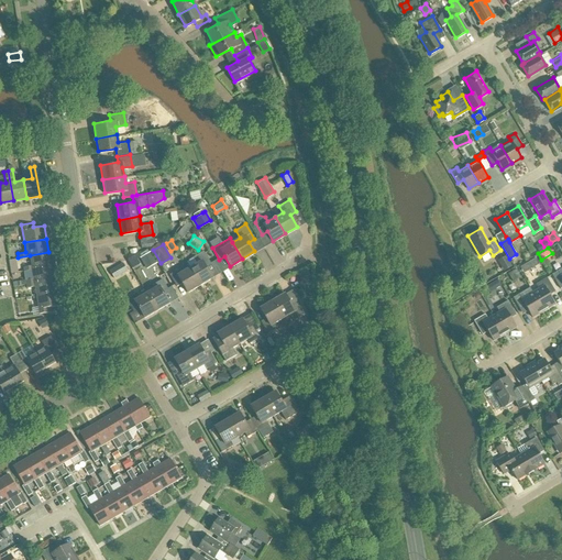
[(151,250),(140,256),(145,267),(157,261),(151,250)]
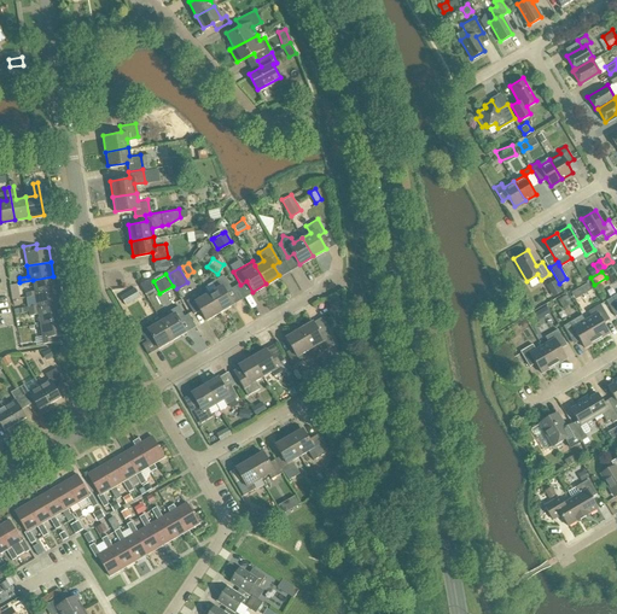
[(216,288),(208,292),(219,311),(232,303),(225,290),(231,287),(222,274),(211,280),(216,288)]
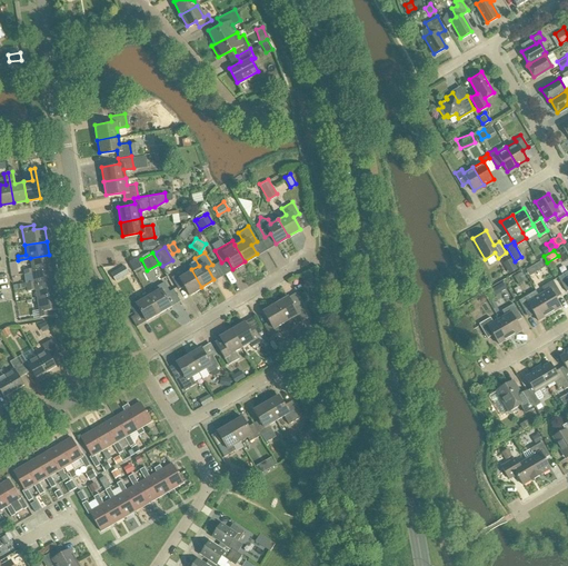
[(52,254),(49,255),(30,258),(31,267),(23,268),(23,272),(32,271),(55,268),(52,254)]
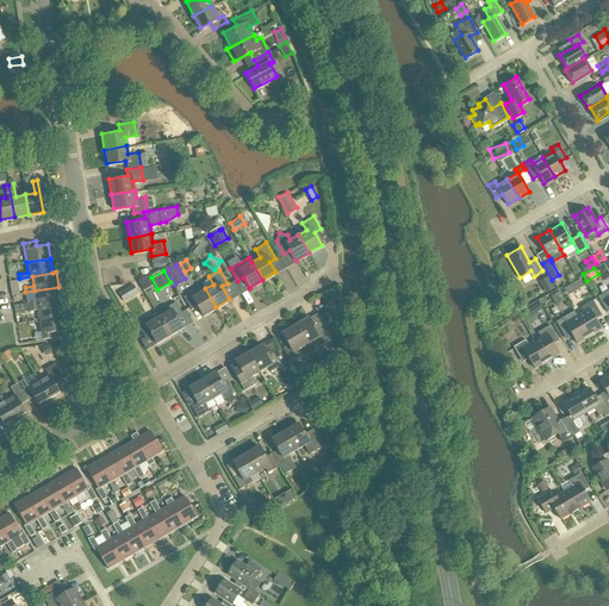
[(554,286),(547,275),(542,279),(550,289),(554,286)]
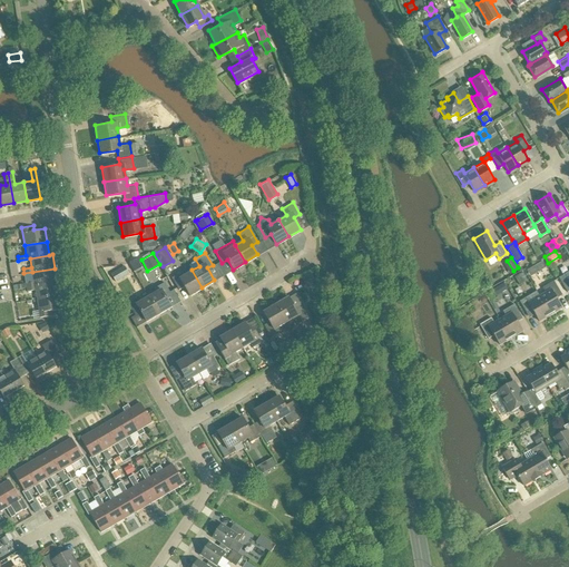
[(124,263),(113,267),(116,274),(127,269),(124,263)]
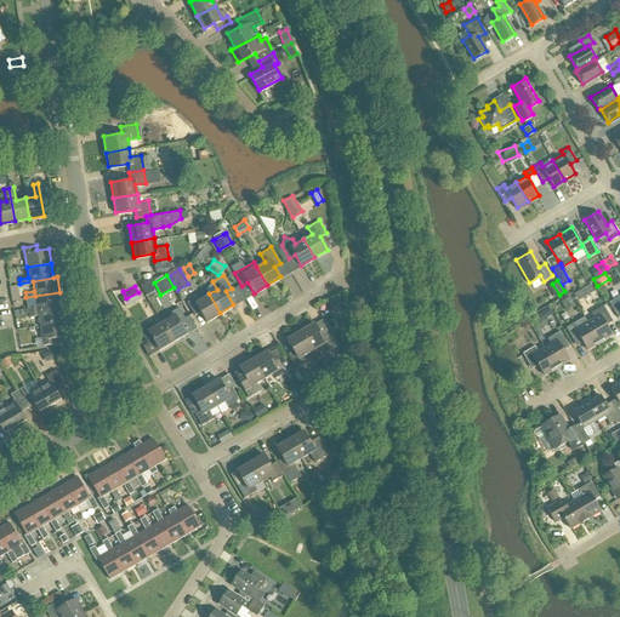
[(576,300),(585,295),(581,287),(573,292),(576,300)]
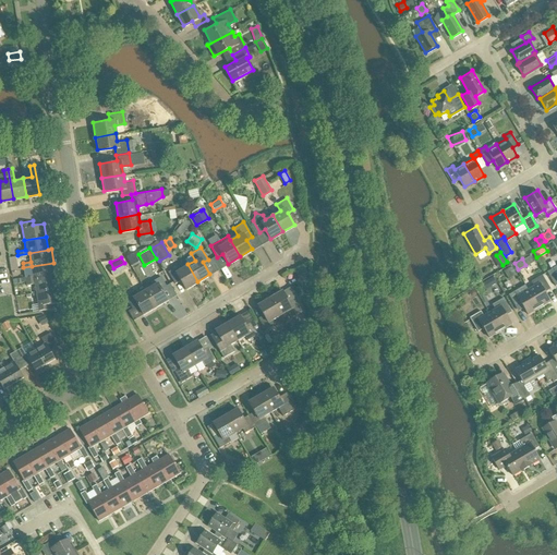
[(56,276),(53,263),(32,266),(33,275),(25,276),(25,280),(56,276)]
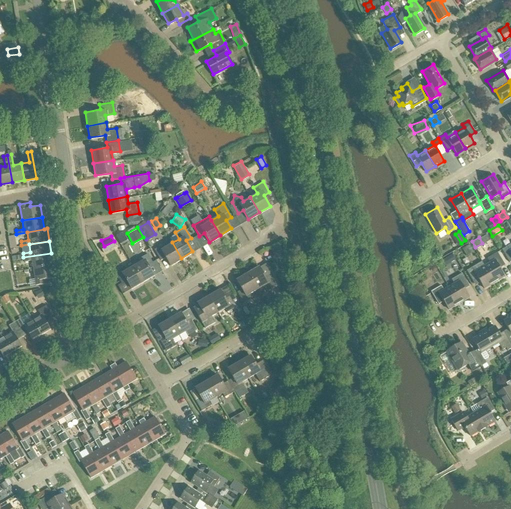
[(510,241),(501,248),(509,261),(510,259),(510,241)]
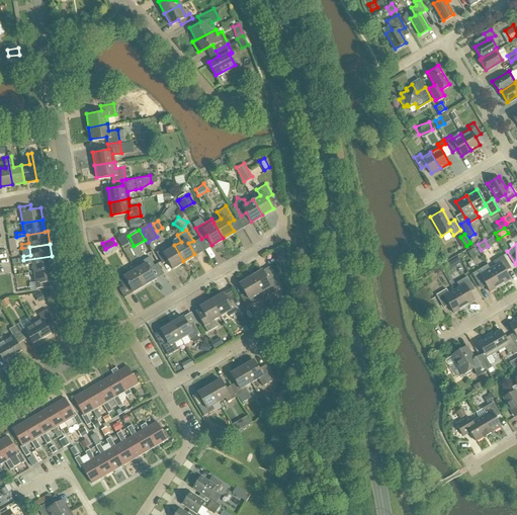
[(183,261),(174,245),(167,249),(165,246),(156,251),(162,262),(167,259),(172,267),(183,261)]
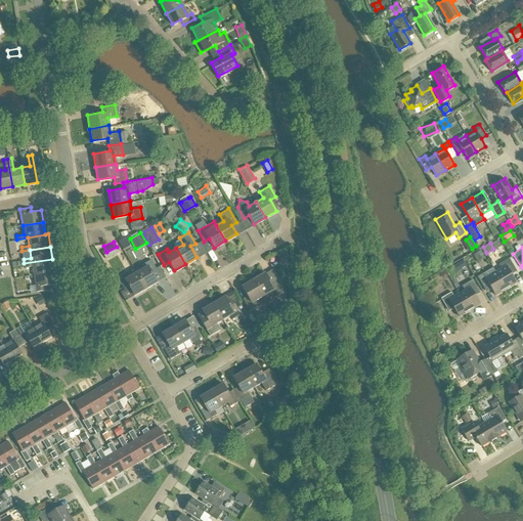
[(477,260),(484,256),(479,249),(472,253),(477,260)]
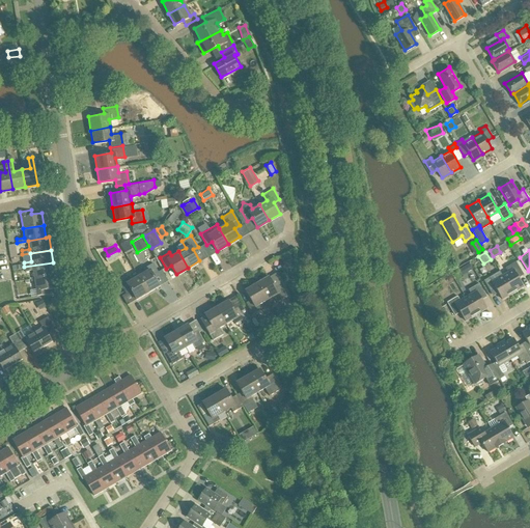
[(507,271),(502,274),(511,292),(523,285),(518,276),(523,273),(514,260),(504,267),(507,271)]
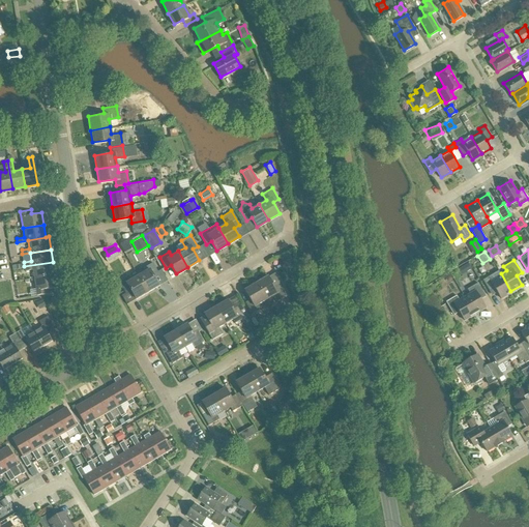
[(145,270),(138,274),(147,291),(158,284),(153,275),(158,272),(152,261),(142,267),(145,270)]
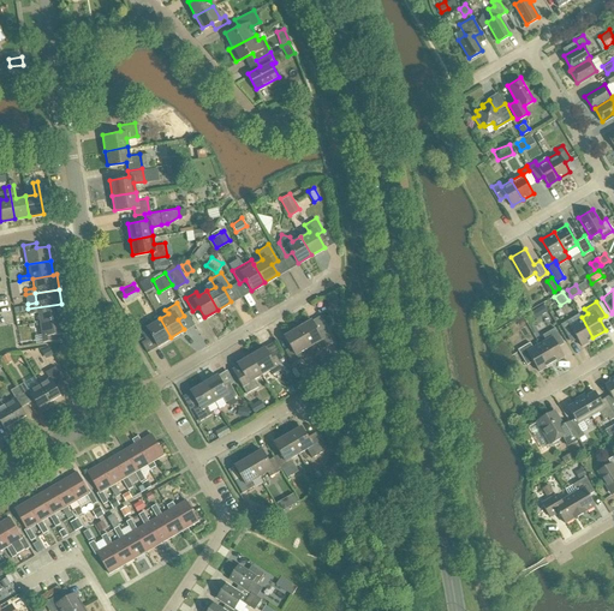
[(535,317),(547,310),(542,303),(530,311),(535,317)]
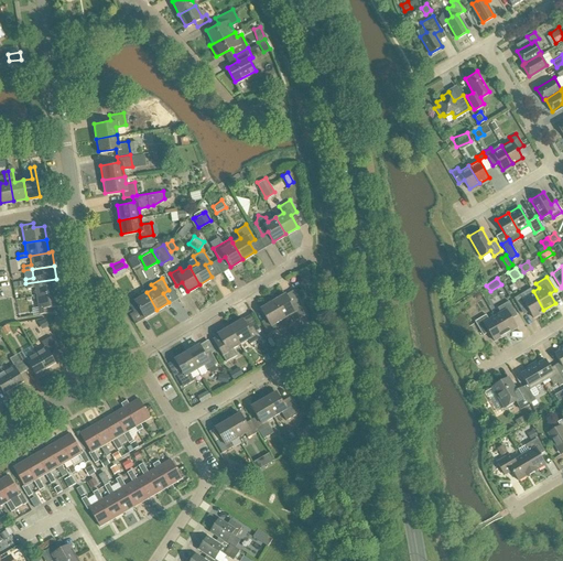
[(58,292),(56,279),(25,283),(26,287),(34,286),(36,295),(58,292)]
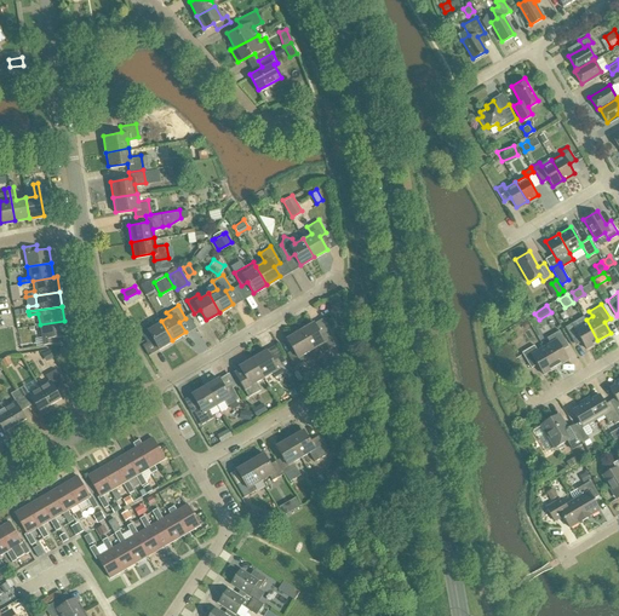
[(149,317),(155,314),(152,306),(144,310),(149,317)]
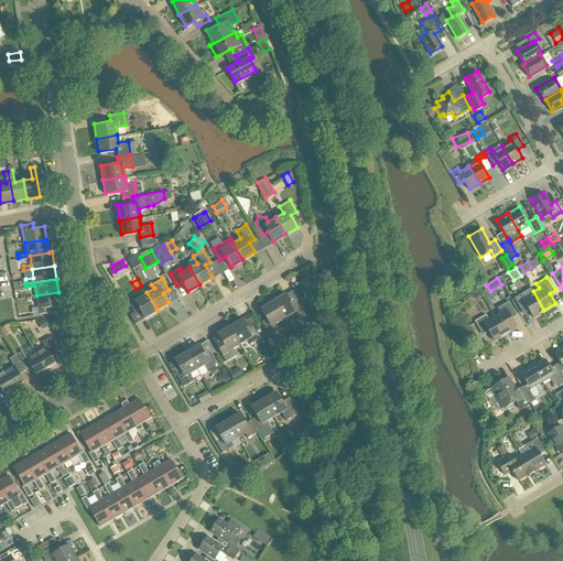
[(475,298),(482,294),(478,289),(472,292),(475,298)]
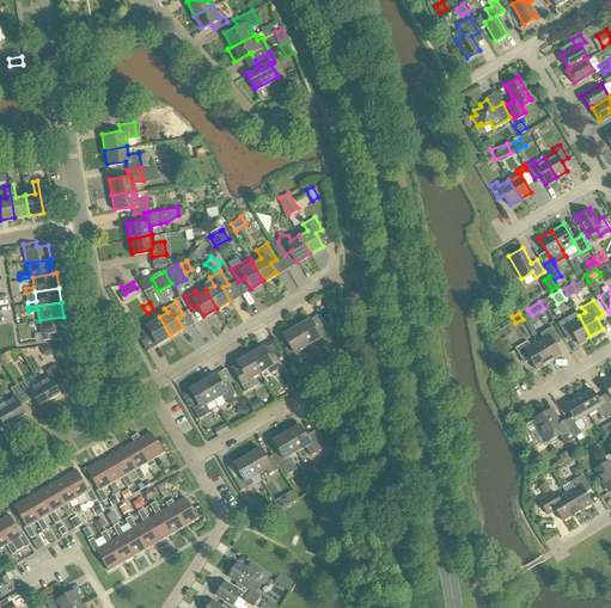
[(578,343),(590,336),(579,315),(572,320),(569,314),(557,321),(566,337),(572,333),(578,343)]
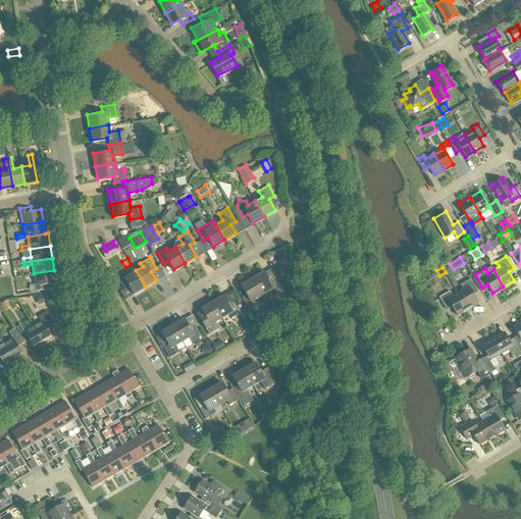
[(56,281),(54,270),(34,273),(36,290),(47,288),(46,283),(56,281)]
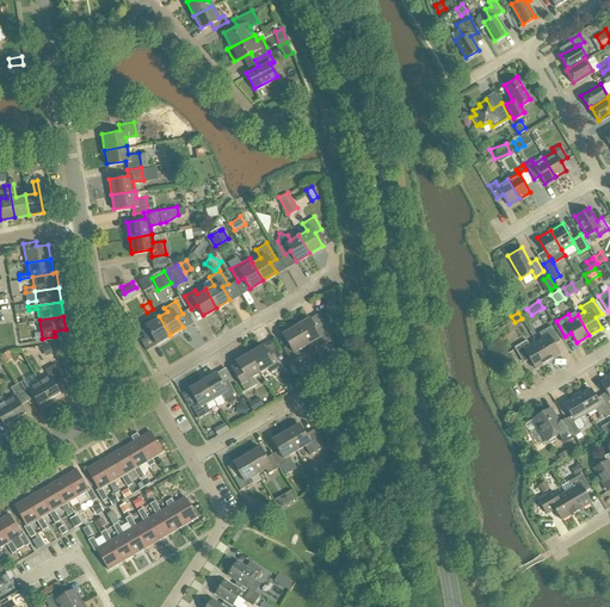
[(170,335),(159,316),(151,321),(148,317),(137,323),(145,336),(151,333),(156,342),(170,335)]
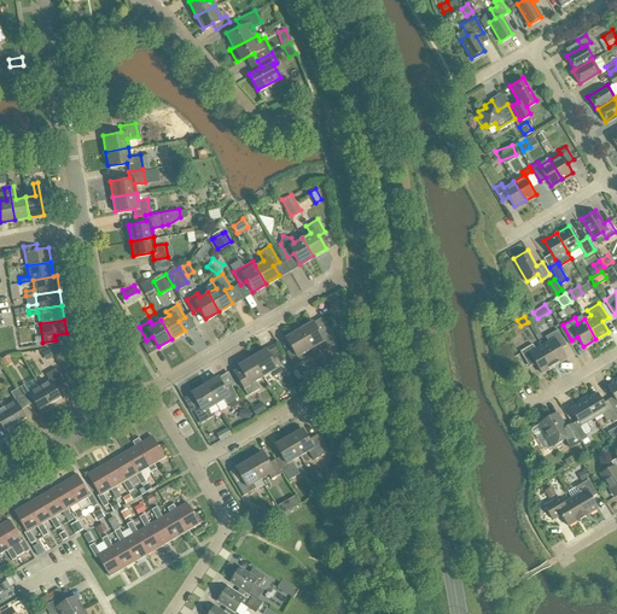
[(312,321),(298,329),(309,348),(318,343),(321,350),(333,344),(324,328),(318,332),(312,321)]
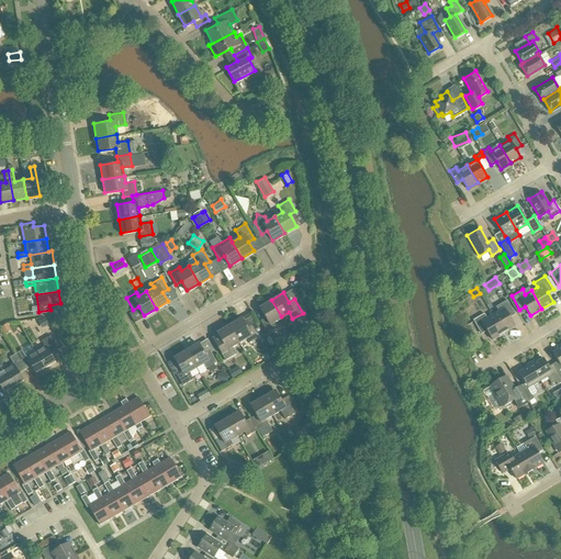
[(508,315),(514,312),(506,299),(495,305),(497,310),(492,313),(503,332),(514,325),(508,315)]
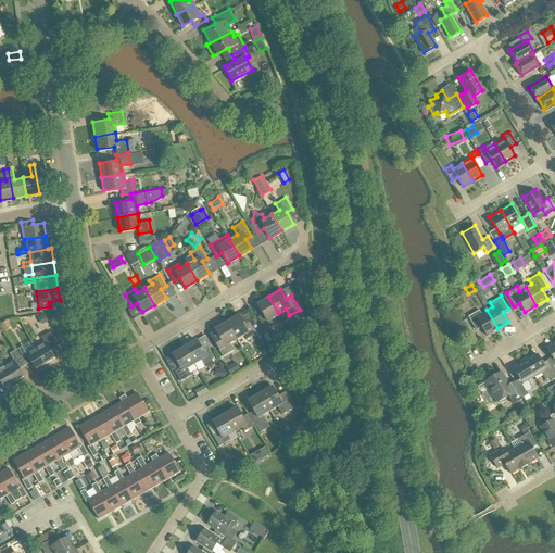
[(270,317),(278,313),(268,297),(256,303),(262,313),(256,316),(263,327),(274,322),(270,317)]
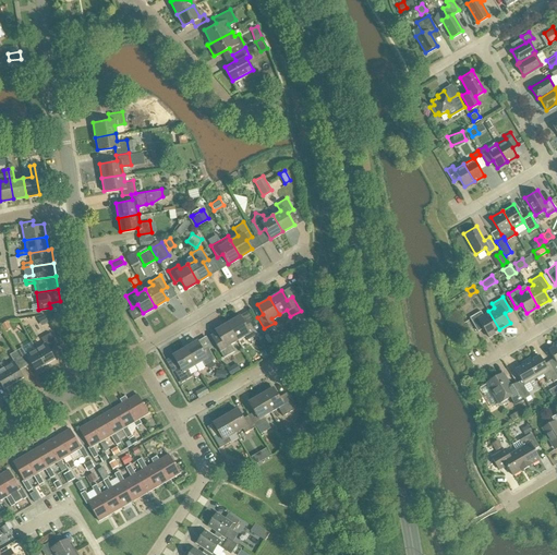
[(488,336),(499,329),(488,311),(483,314),(480,310),(469,316),(477,330),(483,326),(488,336)]
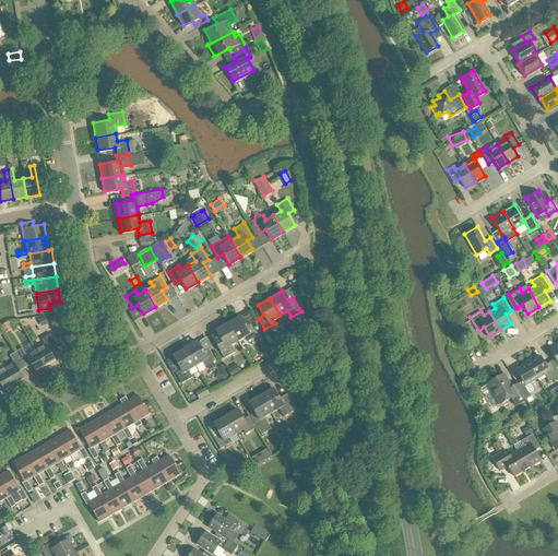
[(42,324),(48,321),(44,314),(37,318),(42,324)]
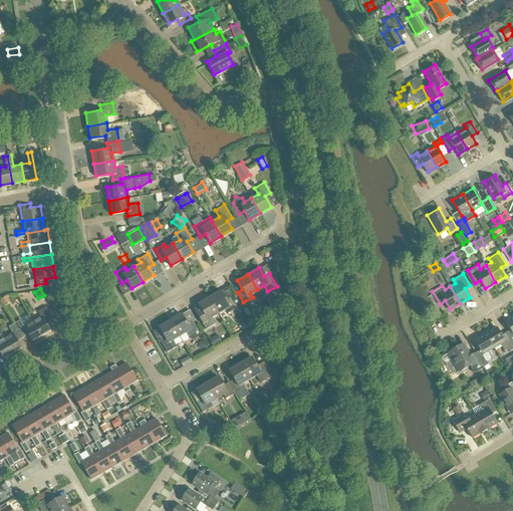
[(227,312),(240,304),(234,294),(225,299),(220,290),(209,296),(218,312),(225,308),(227,312)]
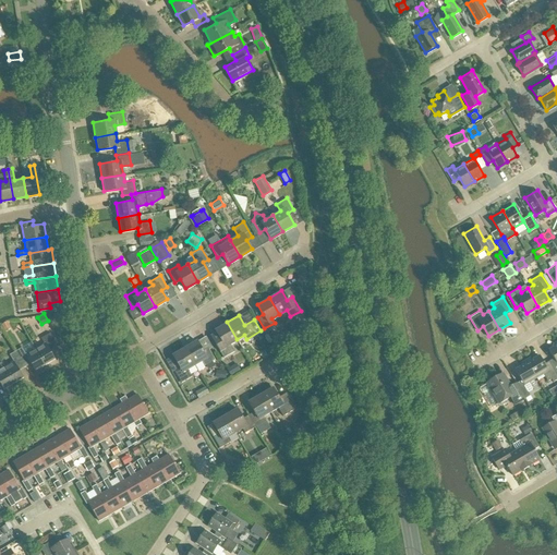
[(4,329),(10,326),(7,320),(0,323),(4,329)]
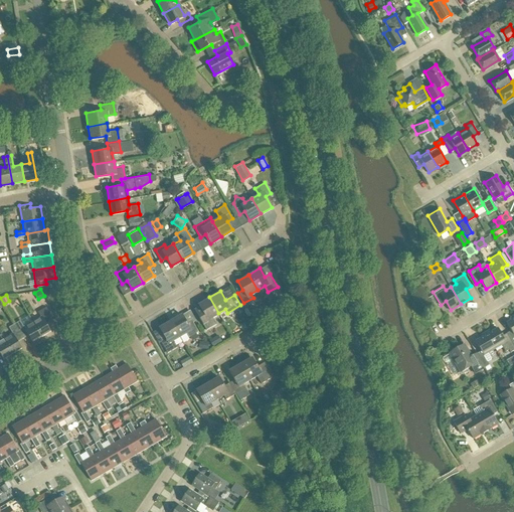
[(211,317),(218,313),(209,297),(198,304),(198,305),(194,308),(198,315),(204,326),(206,328),(215,323),(214,321),(211,317)]
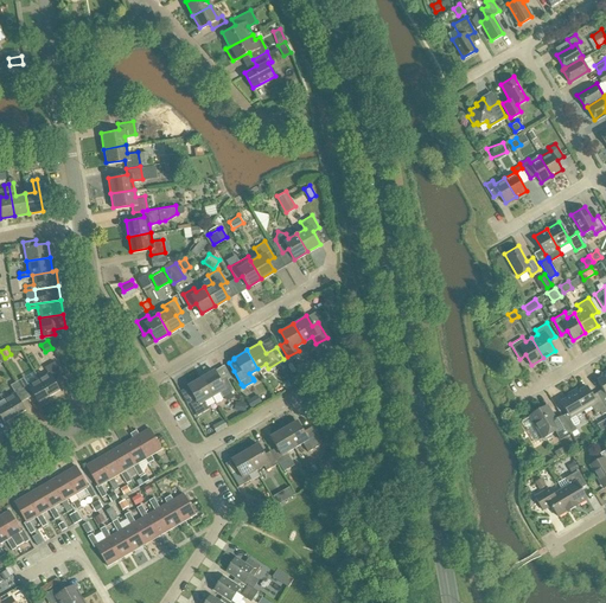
[(323,372),(332,367),(325,355),(316,360),(323,372)]
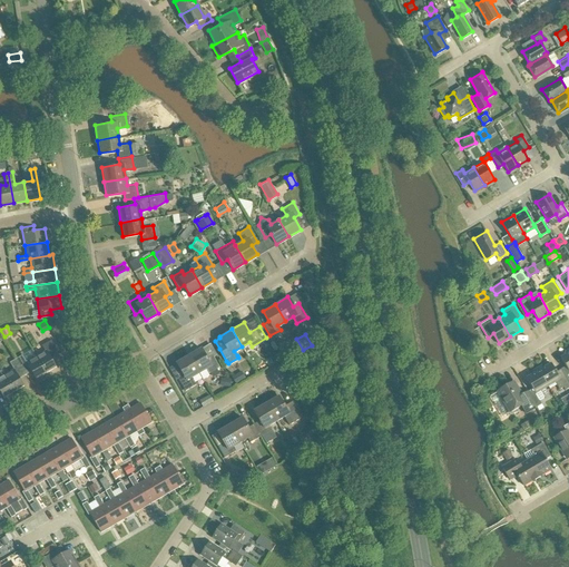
[(45,350),(36,354),(46,371),(56,365),(51,357),(59,352),(50,339),(41,344),(45,350)]
